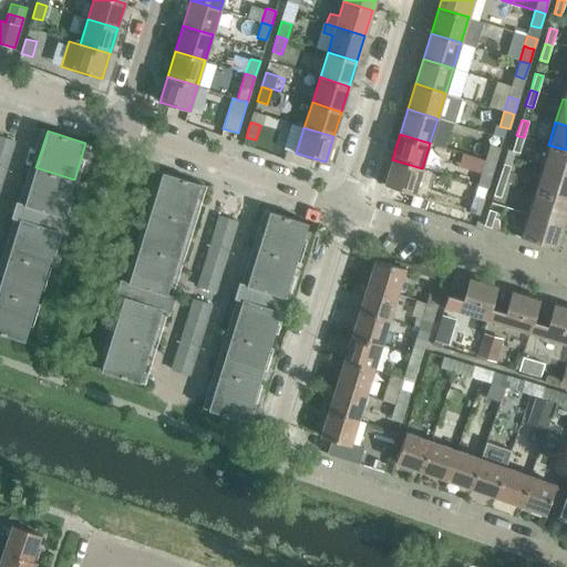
[(524,137),(516,135),(512,151),(518,153),(524,137)]
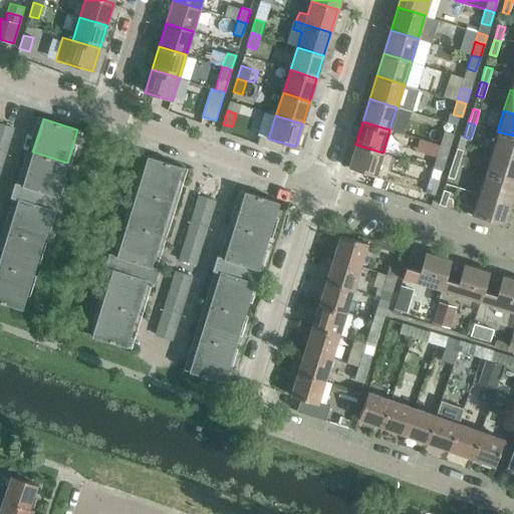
[(0,170),(13,127),(0,123),(0,170)]
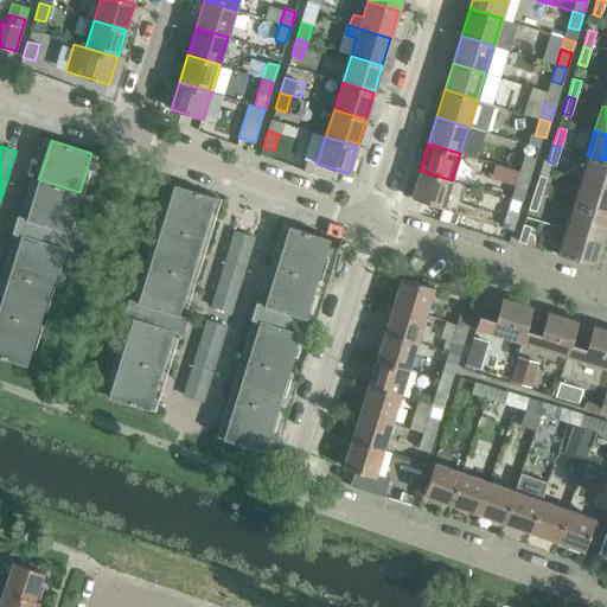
[(524,155),(519,171),(530,174),(535,159),(524,155)]
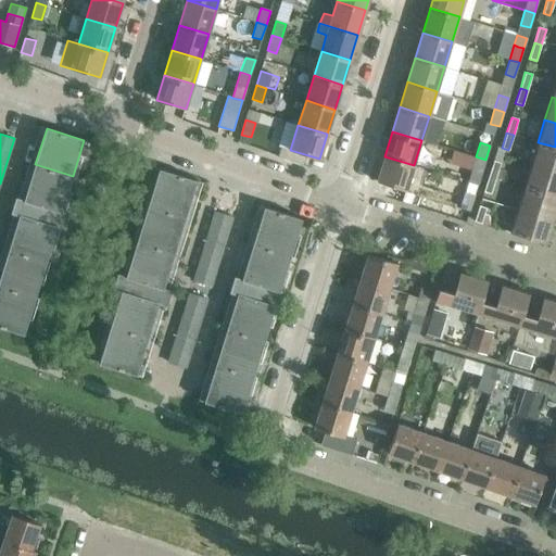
[(555,147),(538,142),(531,164),(555,172),(555,147)]
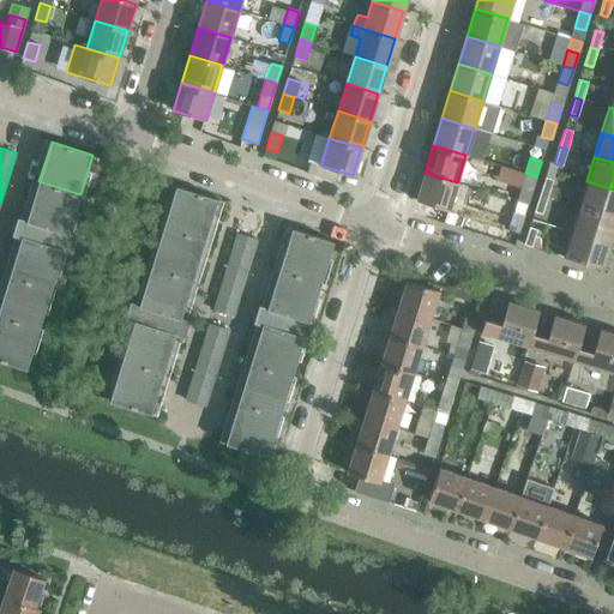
[(457,182),(425,173),(416,200),(449,210),(457,182)]
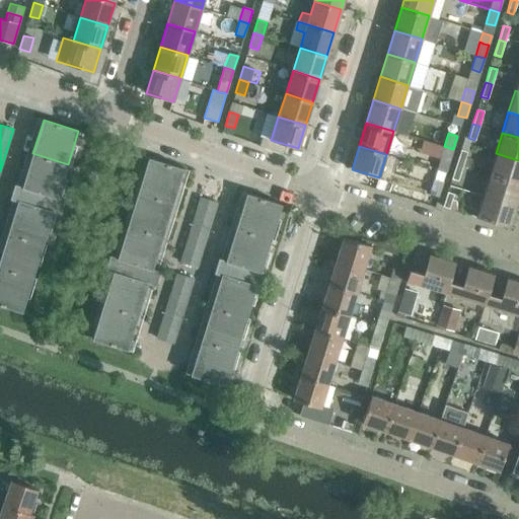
[(453,149),(444,146),(440,160),(449,162),(453,149)]
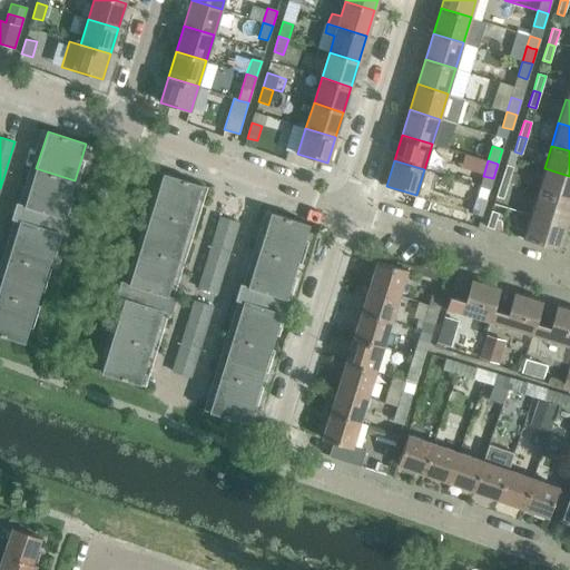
[(505,165),(501,180),(508,183),(509,179),(513,167),(505,165)]
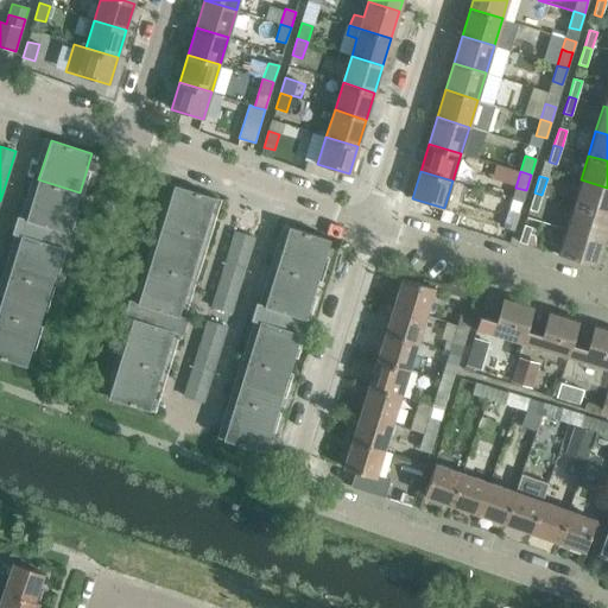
[(80,192),(38,179),(26,219),(67,230),(80,192)]
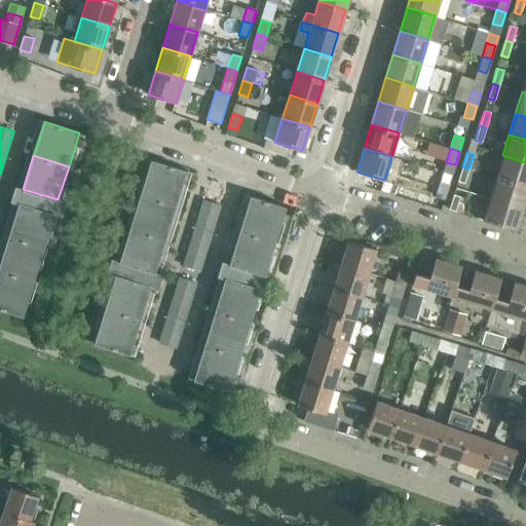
[(525,162),(502,155),(495,177),(525,186),(525,162)]
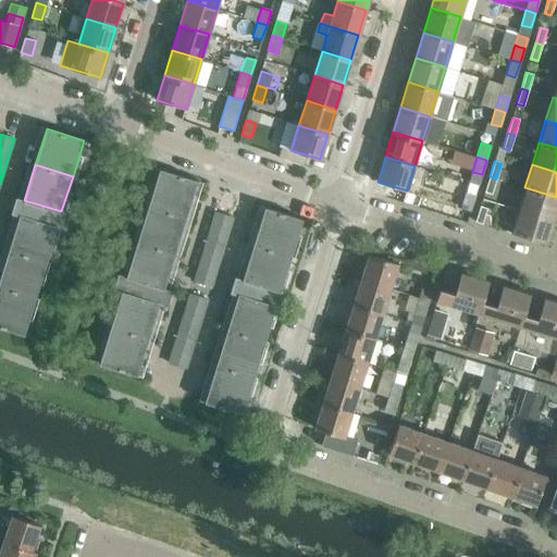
[(196,181),(159,169),(148,205),(185,217),(196,181)]
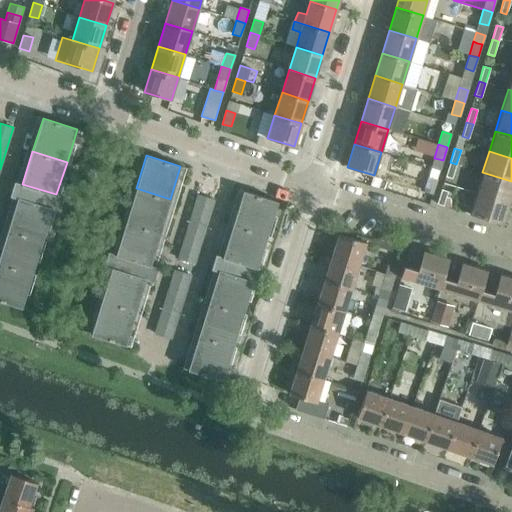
[(457,161),(456,164),(462,166),(465,158),(459,156),(457,161)]
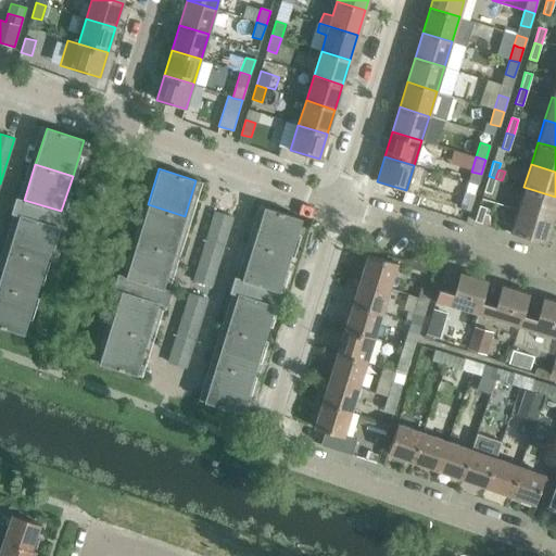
[(495,178),(489,176),(483,191),(491,193),(495,178)]
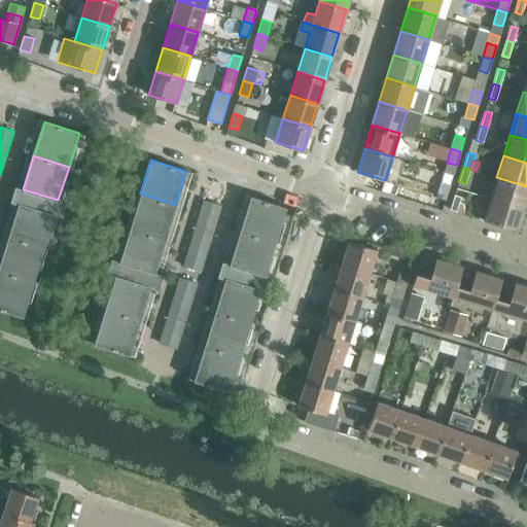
[(526,186),(496,177),(490,199),(524,210),(526,200),(526,197),(525,197),(526,190),(526,186)]
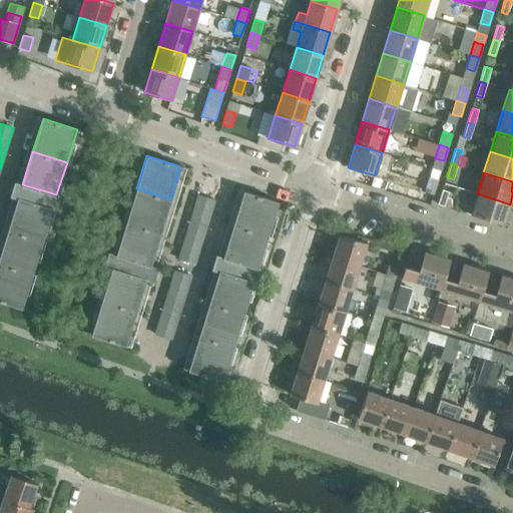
[(425,191),(433,193),(438,180),(429,177),(425,191)]
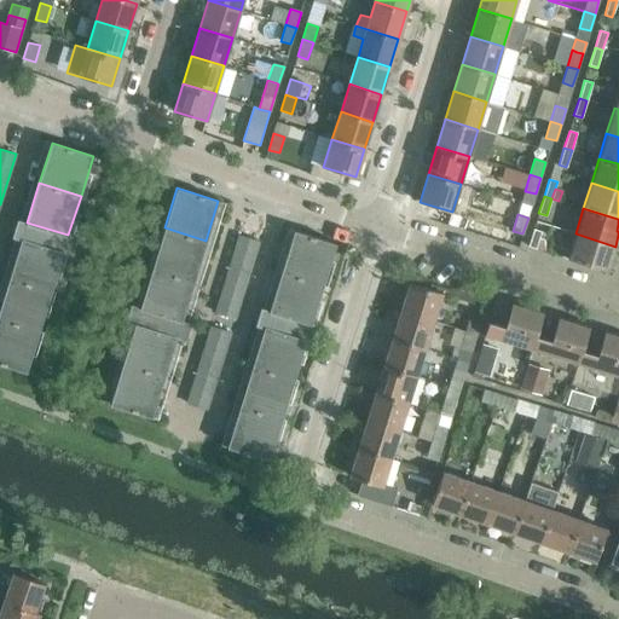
[(27,223),(18,220),(13,237),(22,239),(63,253),(71,255),(76,238),(68,235),(27,223)]
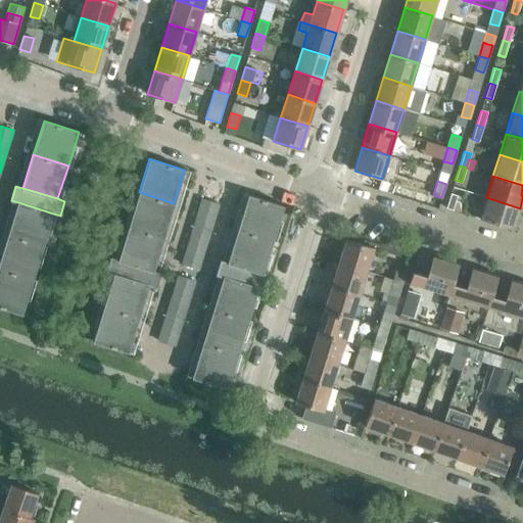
[(139,192),(129,226),(163,237),(174,203),(139,192)]
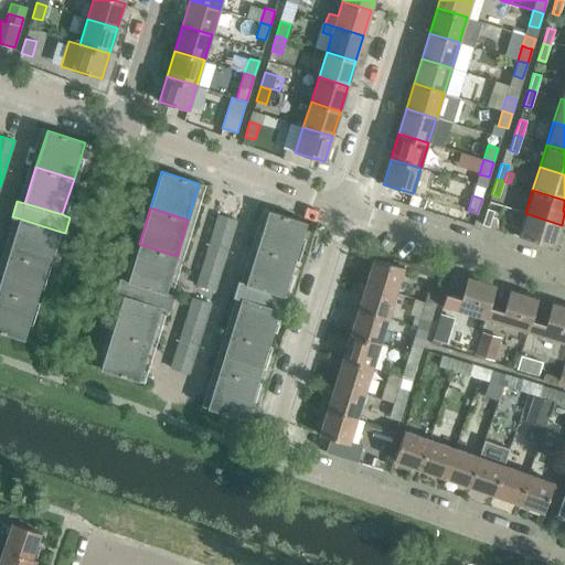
[(481,225),(489,227),(494,211),(487,209),(481,225)]
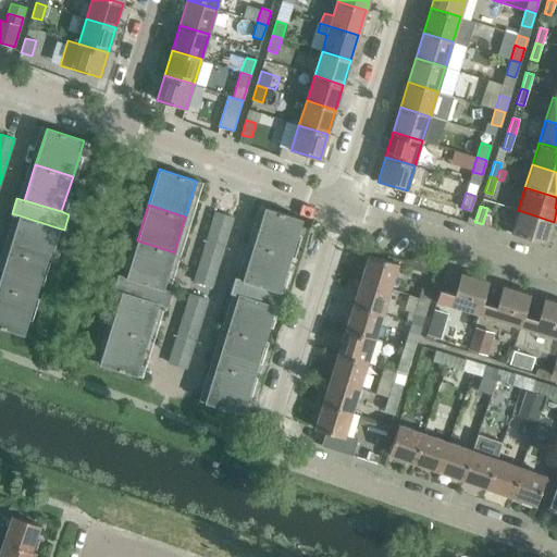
[(301,219),(264,208),(254,244),(291,255),(301,219)]
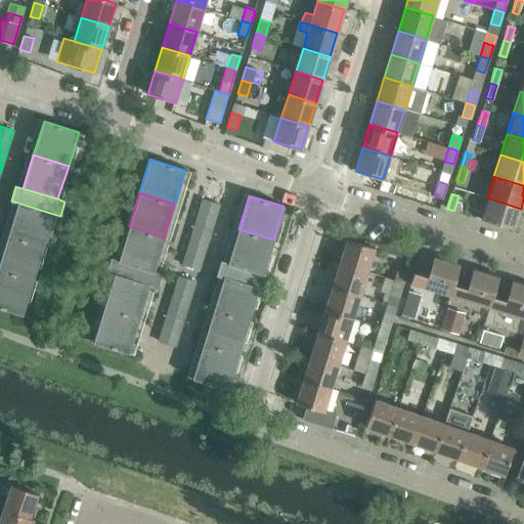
[(521,209),(487,198),(480,219),(515,229),(521,209)]
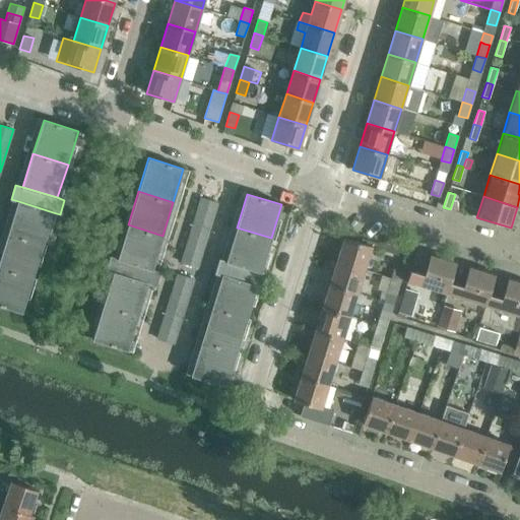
[(211,201),(211,200),(207,198),(207,200),(201,198),(181,263),(197,267),(217,203),(211,201)]
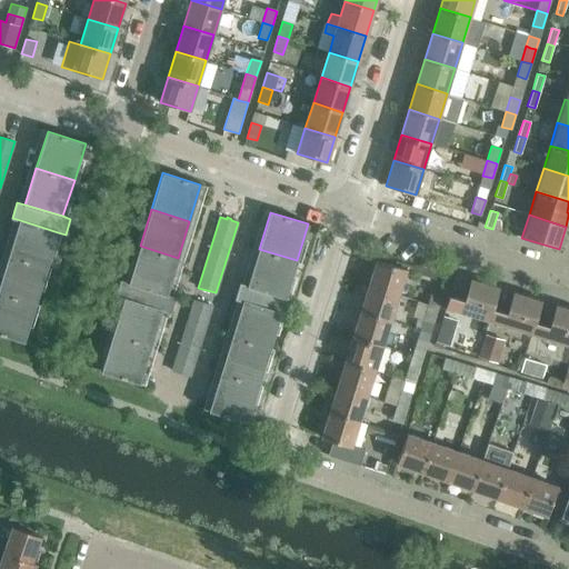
[(20,220),(9,257),(47,269),(58,232),(20,220)]
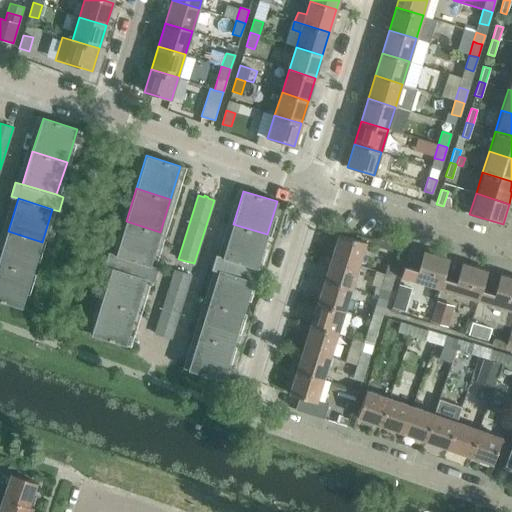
[(160,232),(126,221),(116,254),(150,265),(160,232)]
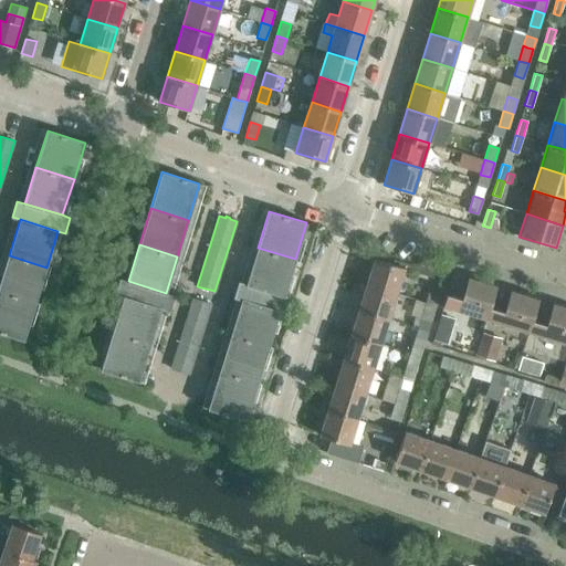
[(295,259),(258,248),(247,283),(284,295),(295,259)]
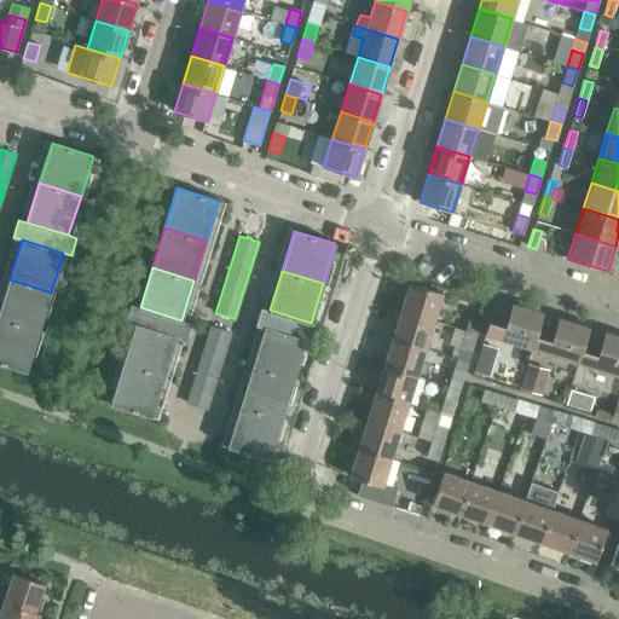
[(10,279),(0,308),(0,319),(39,331),(51,293),(10,279)]
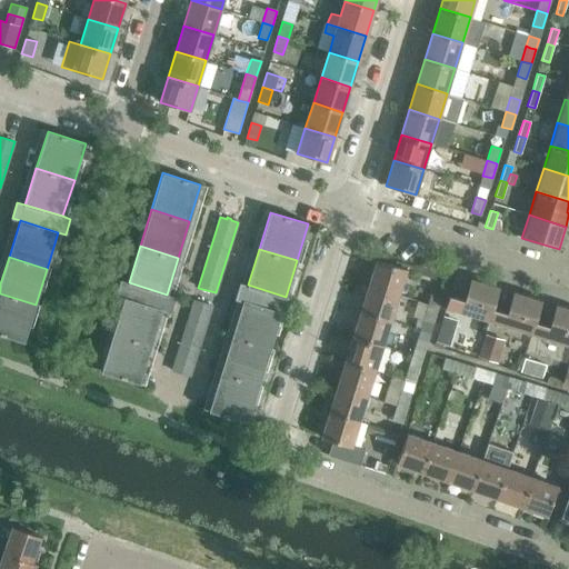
[(376,260),(368,286),(398,295),(406,269),(376,260)]
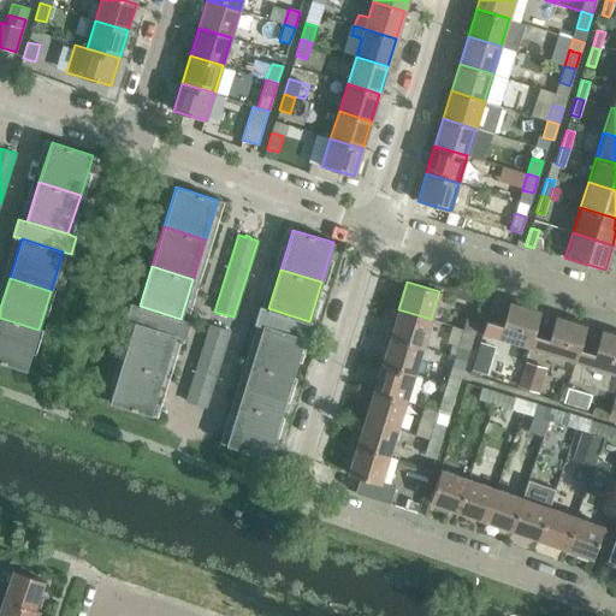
[(481,333),(537,350),(540,337),(533,335),(540,311),(509,301),(502,325),(486,320),(481,333)]
